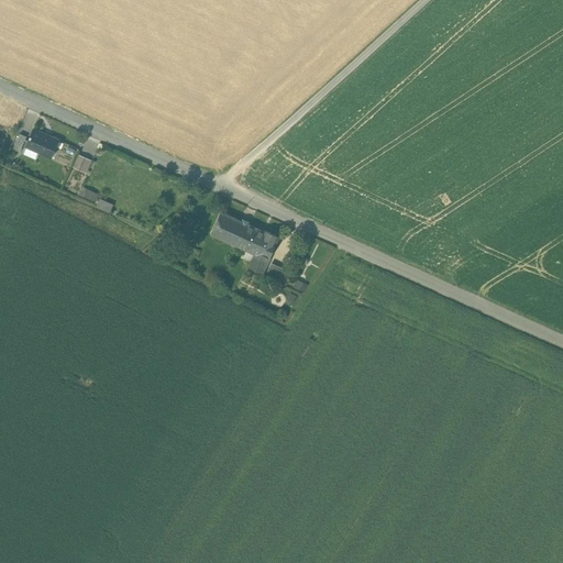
[(50,136),(34,130),(25,147),(51,158),(59,141),(51,136),(50,136)]
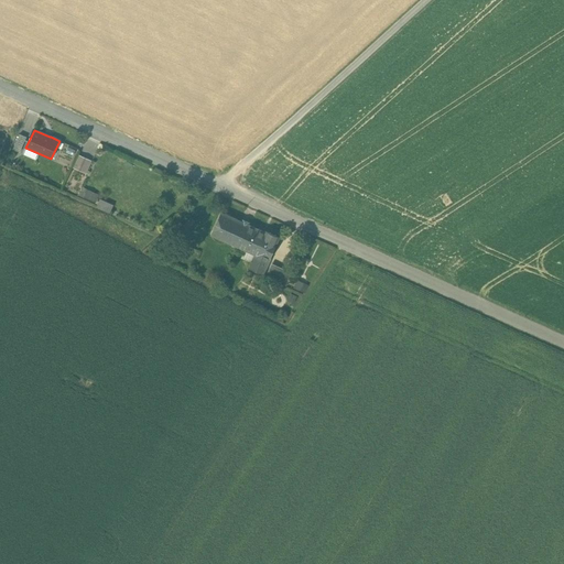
[(20,133),(13,149),(20,152),(26,137),(20,133)]
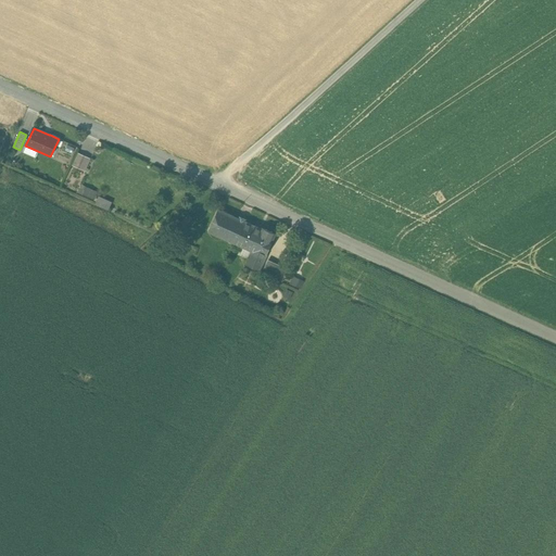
[(90,159),(78,153),(73,165),(85,171),(90,159)]
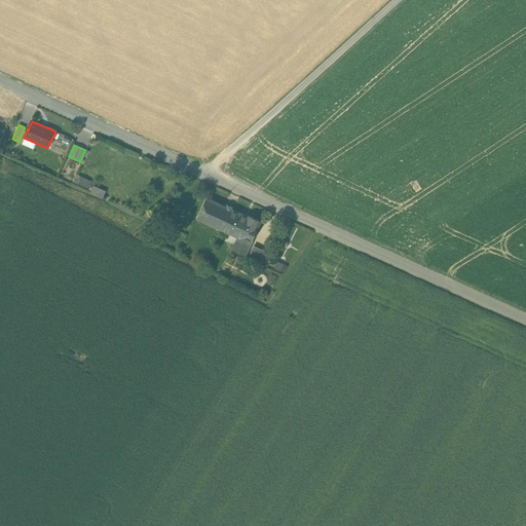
[(89,189),(94,182),(78,175),(75,183),(89,189)]
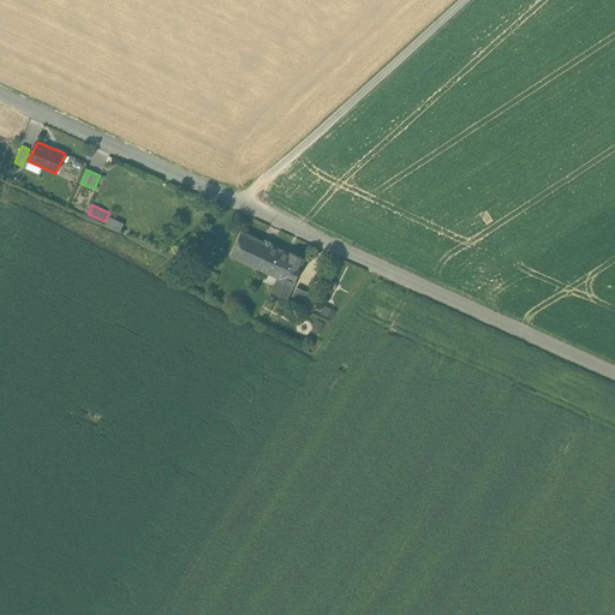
[(121,232),(125,225),(111,218),(107,226),(121,232)]
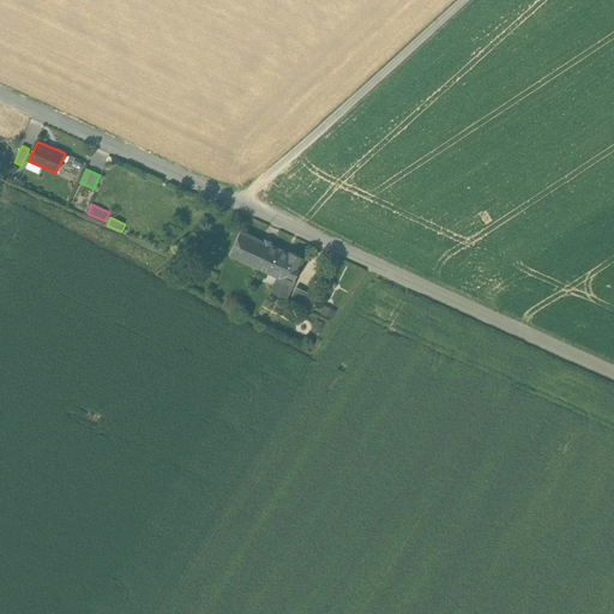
[(289,253),(270,245),(271,242),(265,240),(264,241),(241,232),(230,256),(268,272),(277,277),(274,286),(271,292),(287,299),(295,281),(301,266),(300,266),(305,258),(290,252),(289,253)]
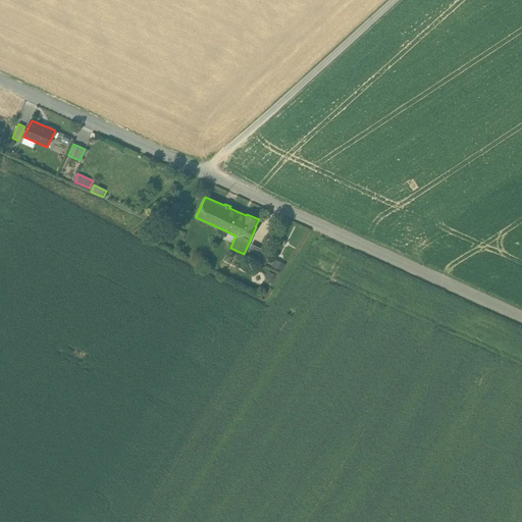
[(236,236),(227,231),(224,239),(232,243),(236,236)]
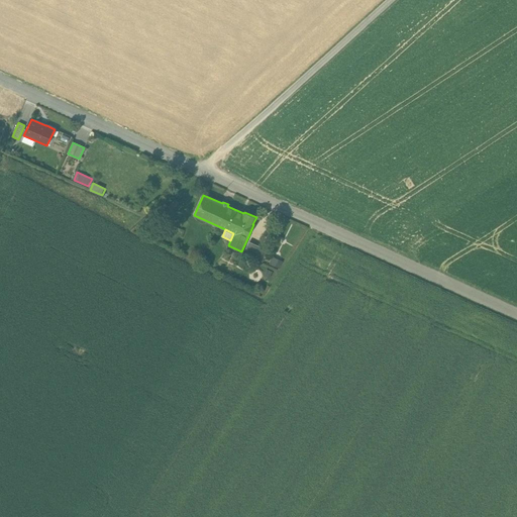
[(263,247),(249,241),(243,252),(257,259),(263,247)]
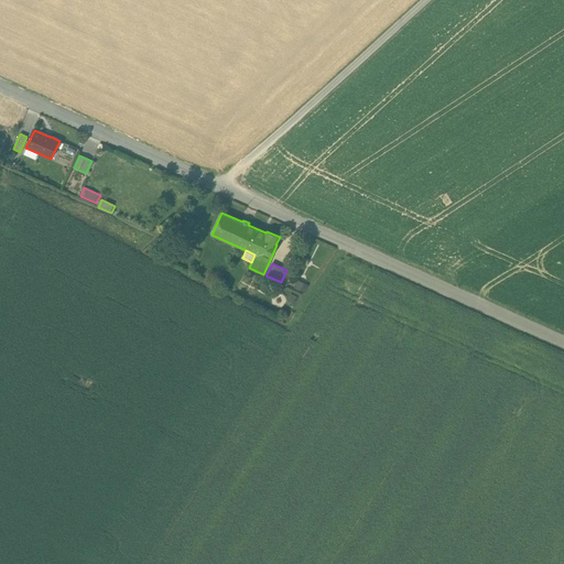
[(286,270),(281,282),(286,284),(292,273),(286,270)]
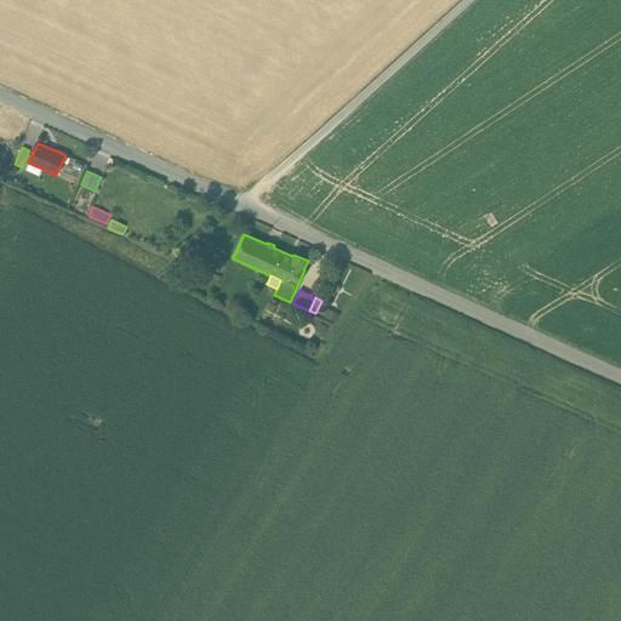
[(340,315),(328,309),(323,317),(336,323),(340,315)]
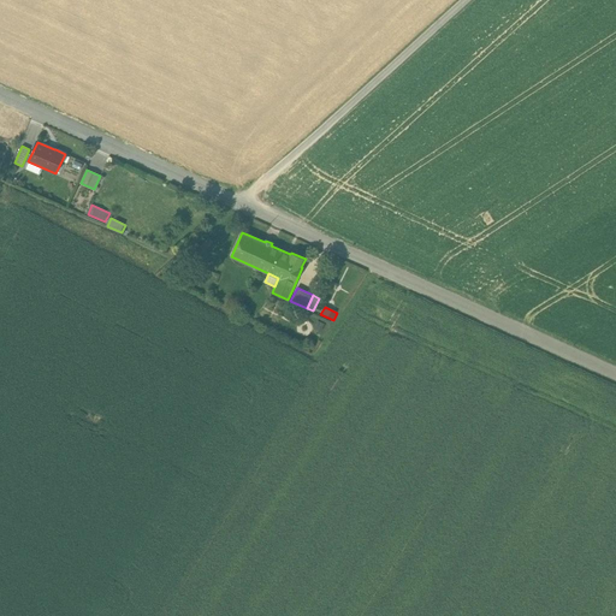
[(325,325),(318,321),(313,330),(320,333),(325,325)]
